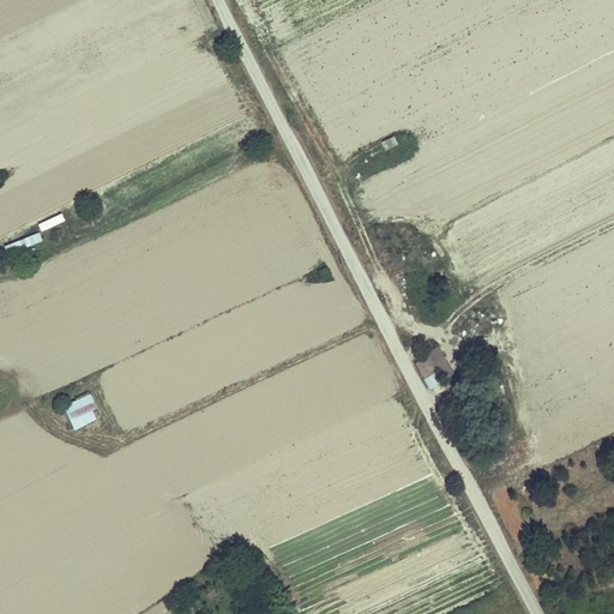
[(383,144),(387,152),(397,146),(393,138),(383,144)]
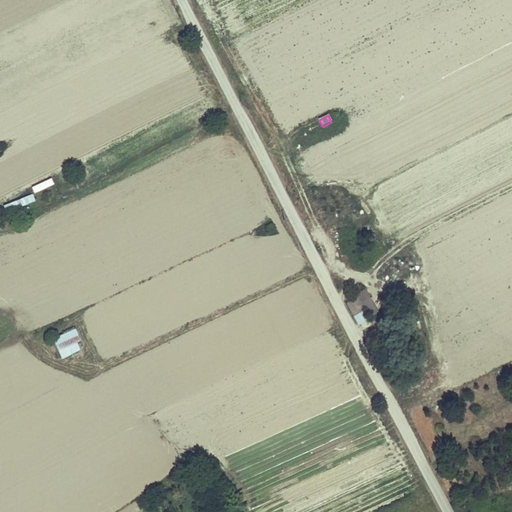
[(347,129),(344,122),(325,132),(328,138),(347,129)]
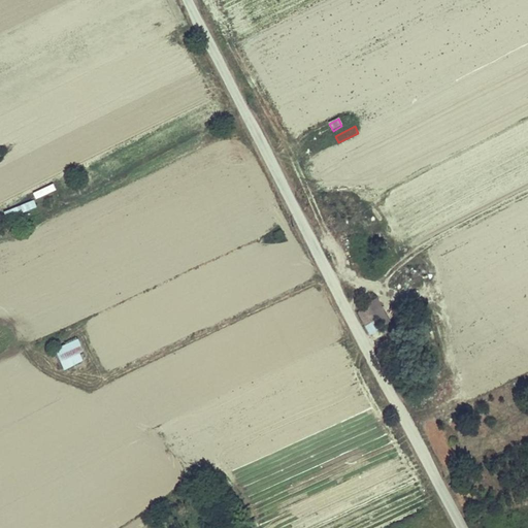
[(281,231),(275,234),(277,240),(284,237),(281,231)]
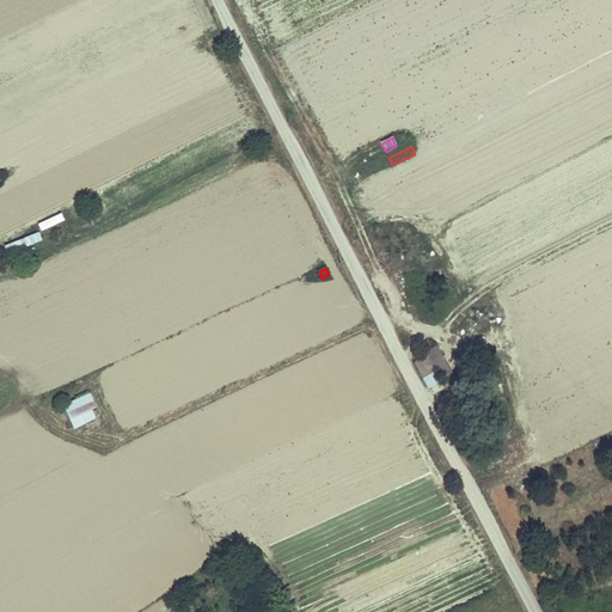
[(427,354),(441,379),(452,373),(435,344),(424,350),(427,354)]
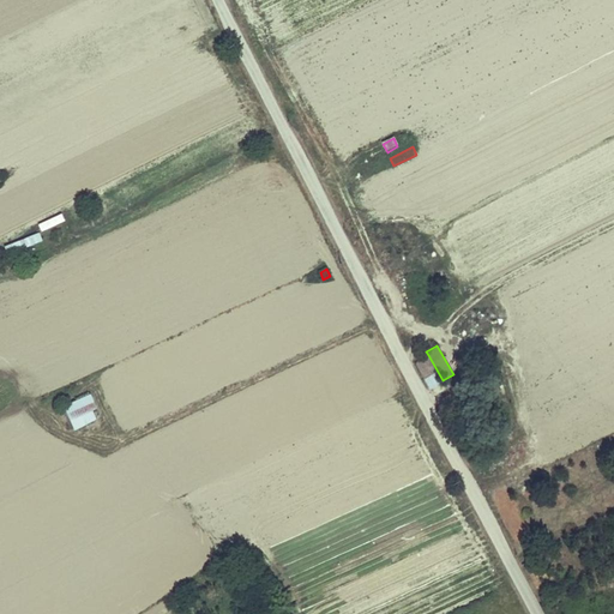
[(428,355),(415,362),(429,387),(443,380),(428,355)]
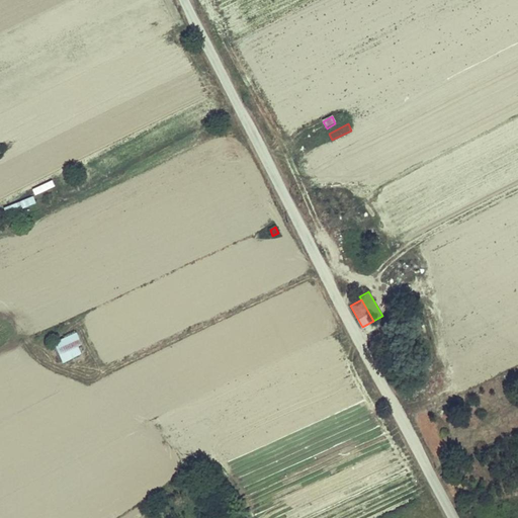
[(82,347),(77,334),(54,344),(63,365),(81,355),(78,348),(82,347)]
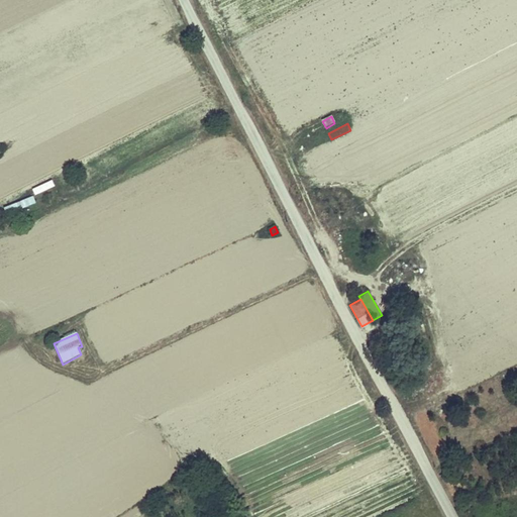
[(441,477),(445,484),(451,481),(447,474),(441,477)]
